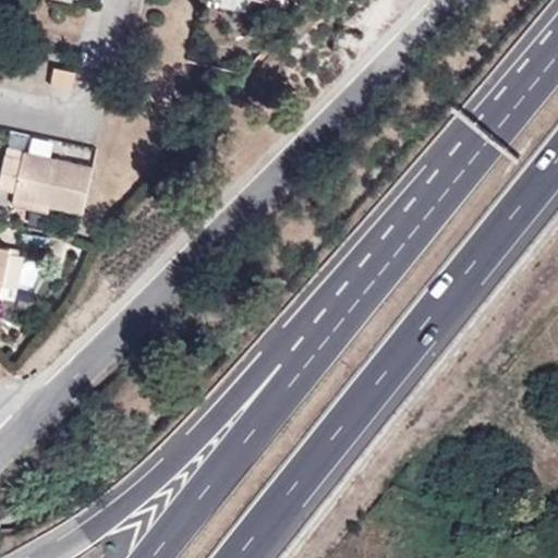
[(75,71),(55,67),(50,88),(71,93),(75,71)]
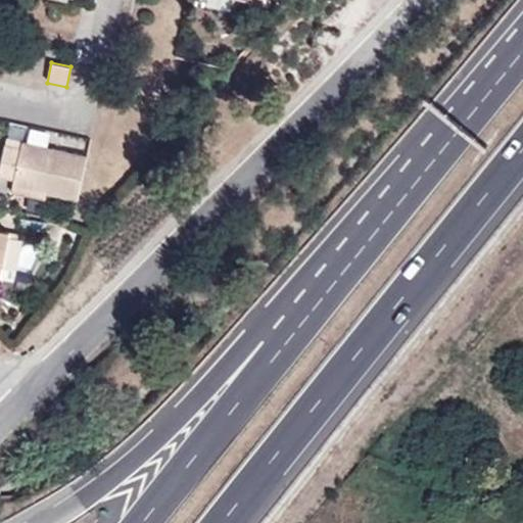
[(48,192),(79,200),(88,155),(24,142),(20,147),(4,144),(0,163),(0,176),(13,179),(13,184),(48,192)]
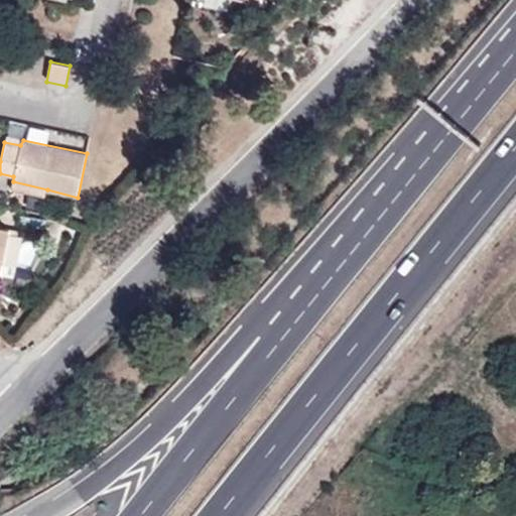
[(45,198),(47,189),(13,181),(10,190),(45,198)]
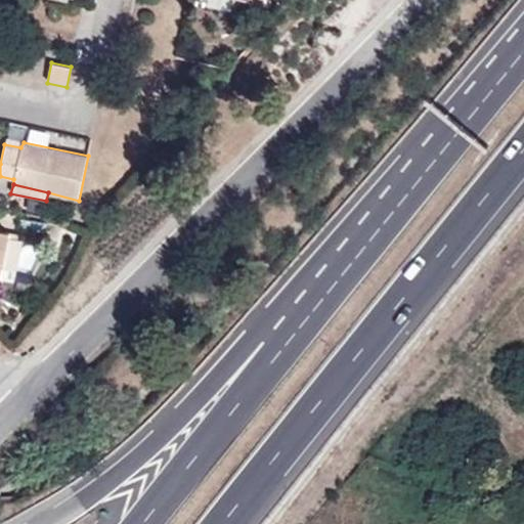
[(9,232),(0,229),(0,276),(1,276),(9,232)]
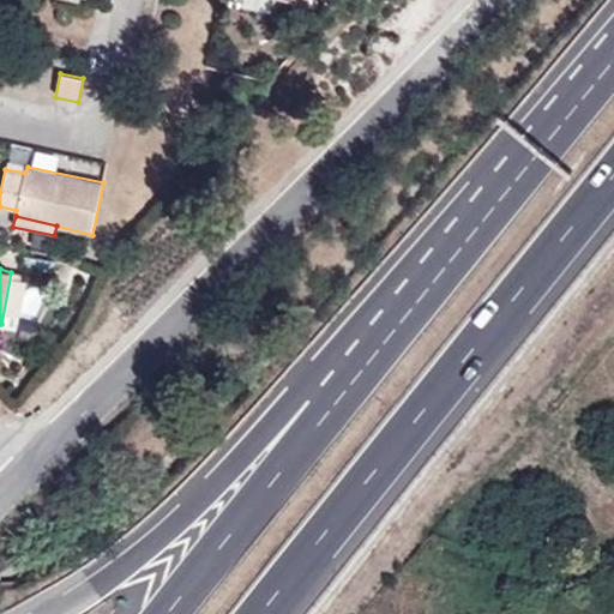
[(17,270),(5,325),(24,330),(36,274),(17,270)]
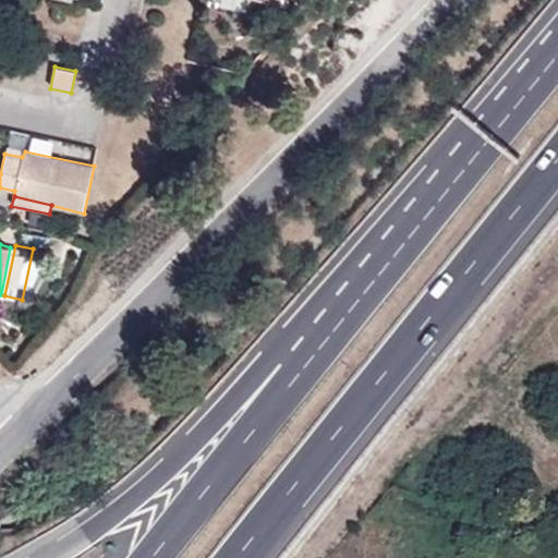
All buildings are outlined.
